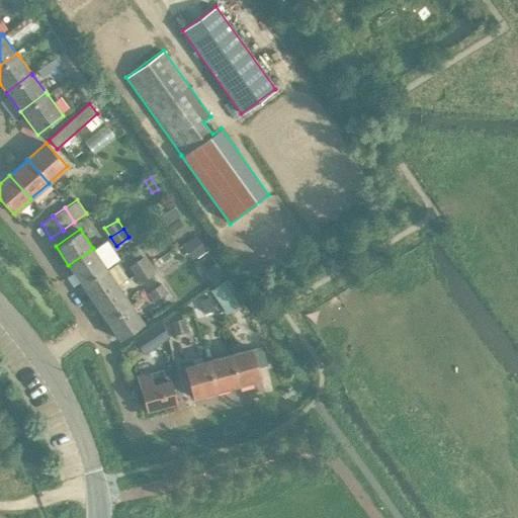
[(191,259),(196,256),(205,250),(195,236),(186,241),(181,245),(191,259)]
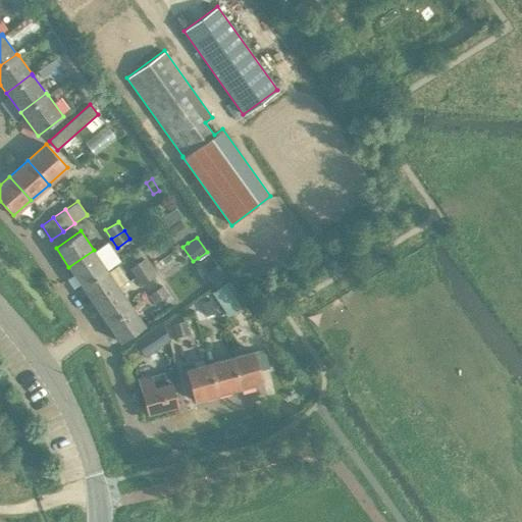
[(94,250),(68,267),(82,285),(106,269),(94,250)]
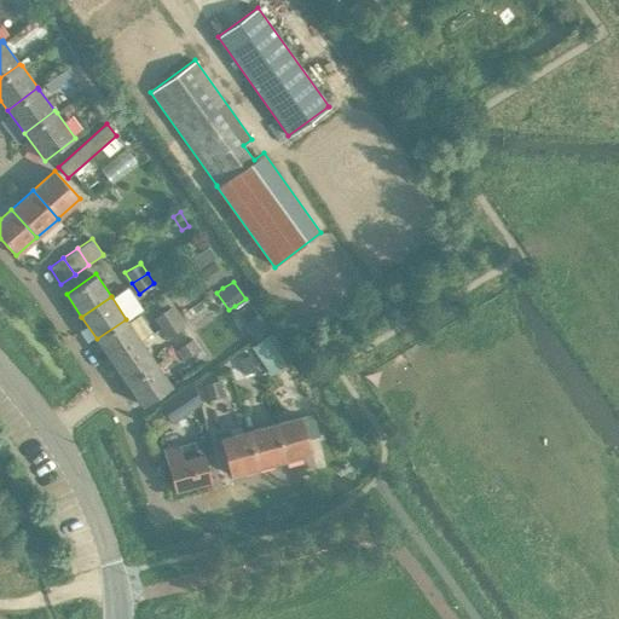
[(268,331),(262,322),(249,302),(237,311),(256,340),(268,331)]
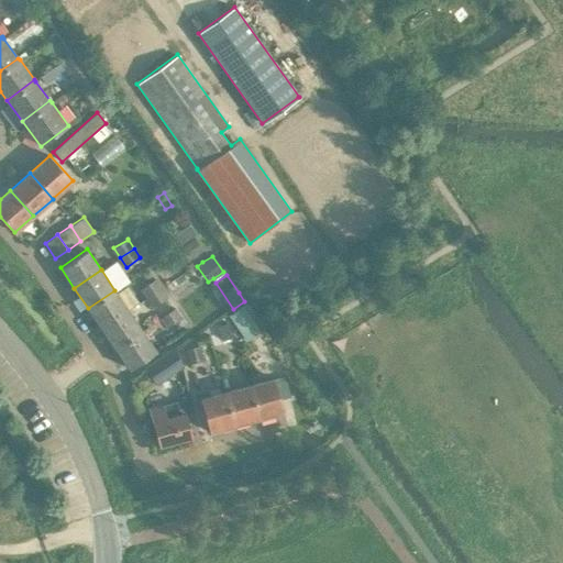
[(155,279),(141,288),(146,298),(161,288),(155,279)]
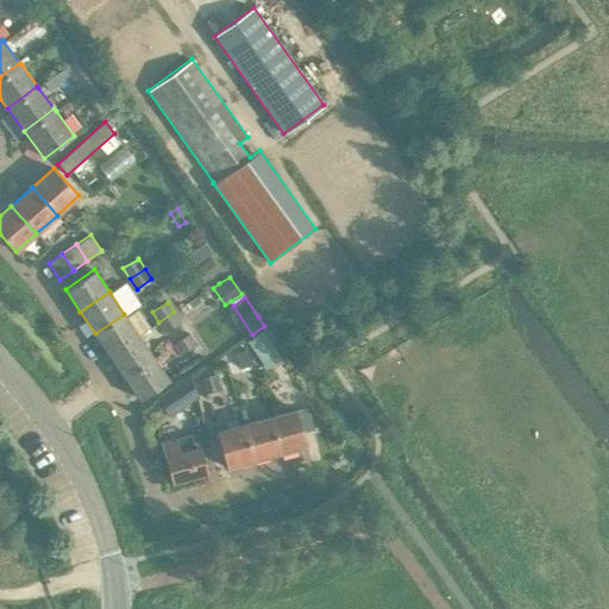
[(174,312),(158,322),(165,332),(181,321),(174,312)]
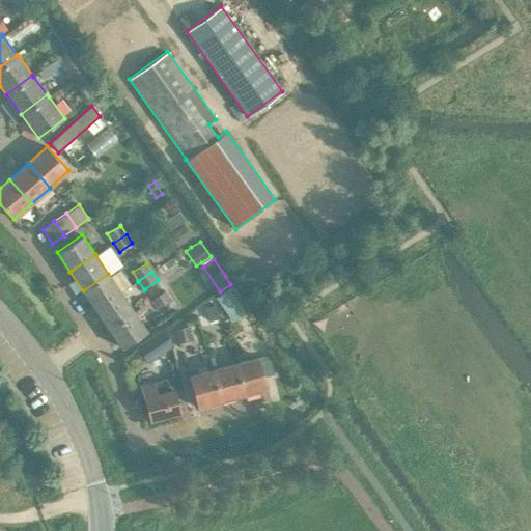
[(108,274),(83,290),(95,310),(121,294),(108,274)]
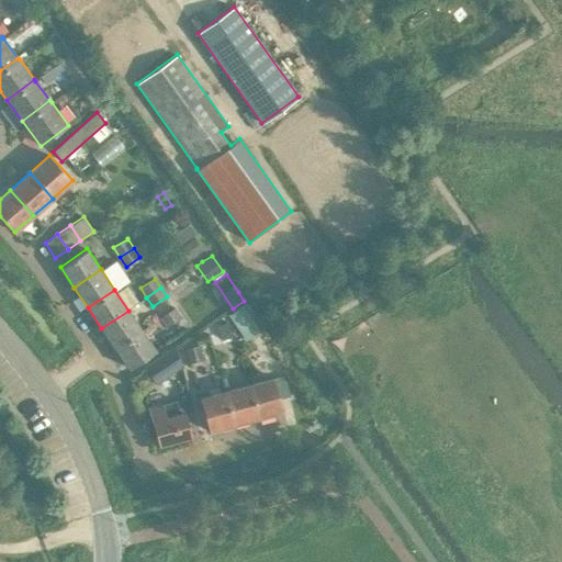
[(246,340),(257,334),(259,332),(242,305),(228,315),(246,340)]
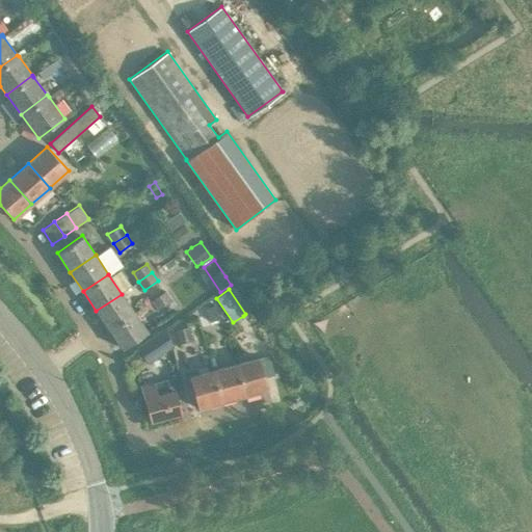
[(150,300),(156,311),(170,300),(165,291),(150,300)]
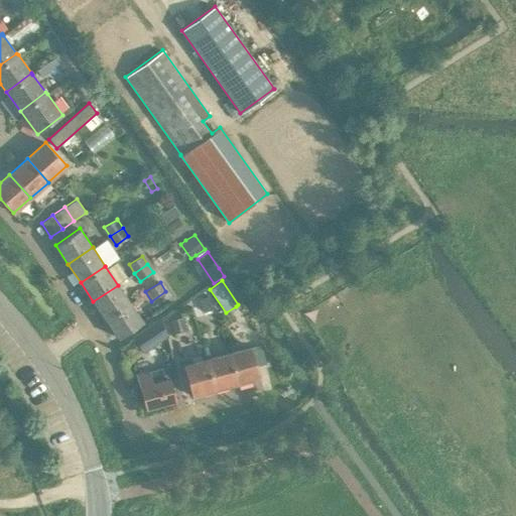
[(118,285),(93,301),(106,320),(130,303),(118,285)]
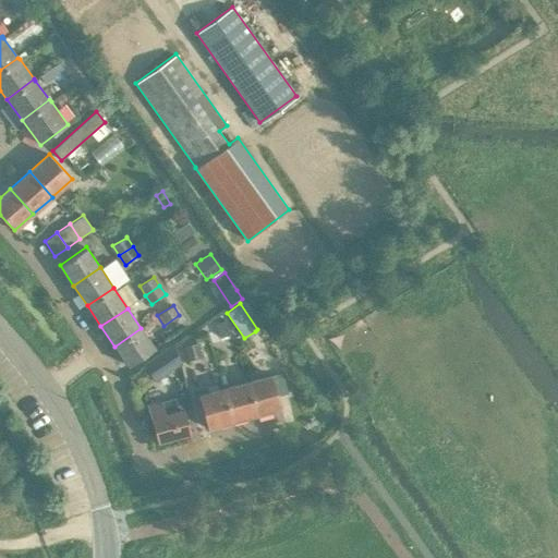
[(215,344),(232,340),(226,319),(209,324),(215,344)]
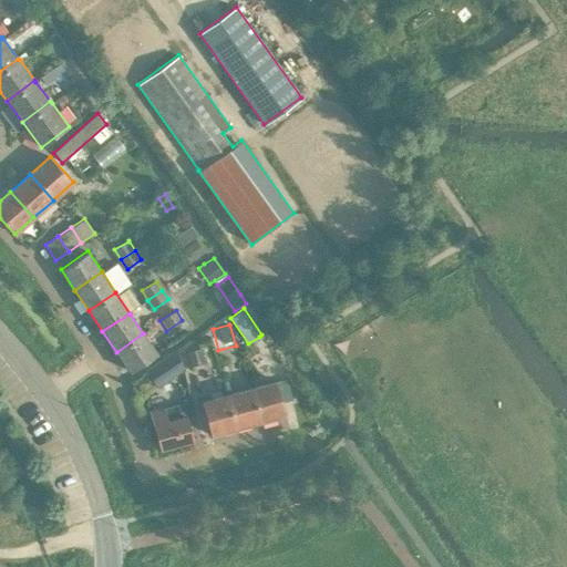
[(143,333),(116,352),(130,372),(157,354),(143,333)]
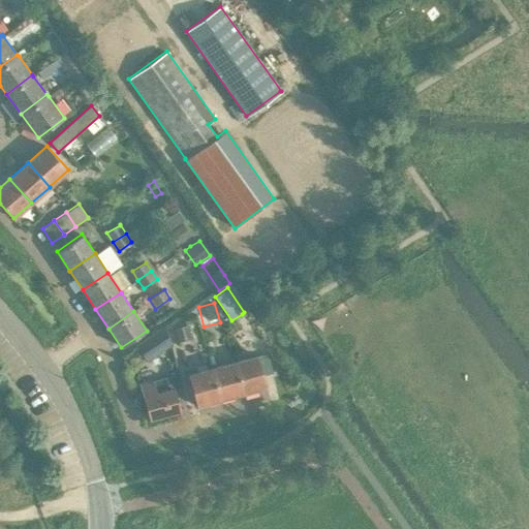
[(178,342),(191,339),(188,324),(175,328),(178,342)]
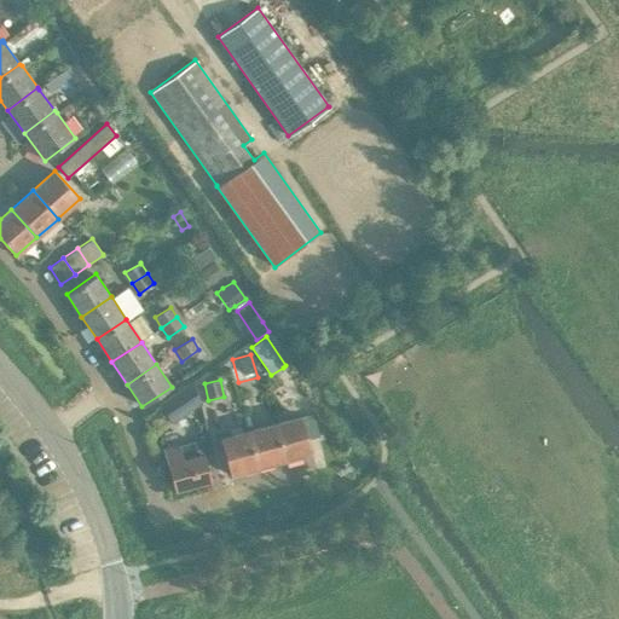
[(192,383),(160,406),(171,423),(198,403),(192,383)]
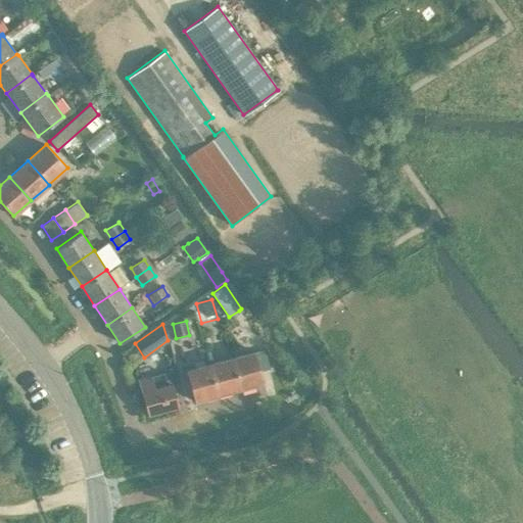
[(231,359),(240,389),(264,383),(255,351),(231,359)]
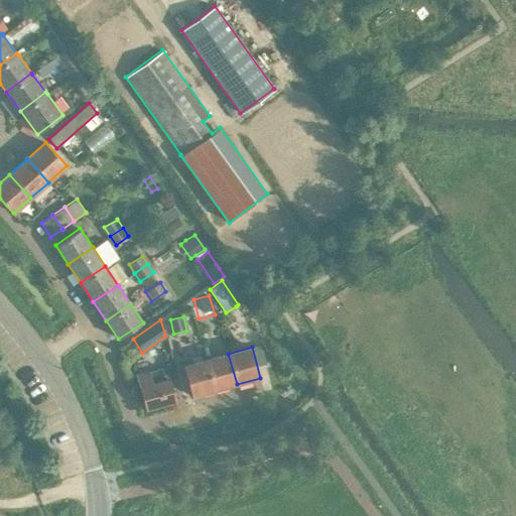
[(214,390),(237,384),(228,354),(205,360),(214,390)]
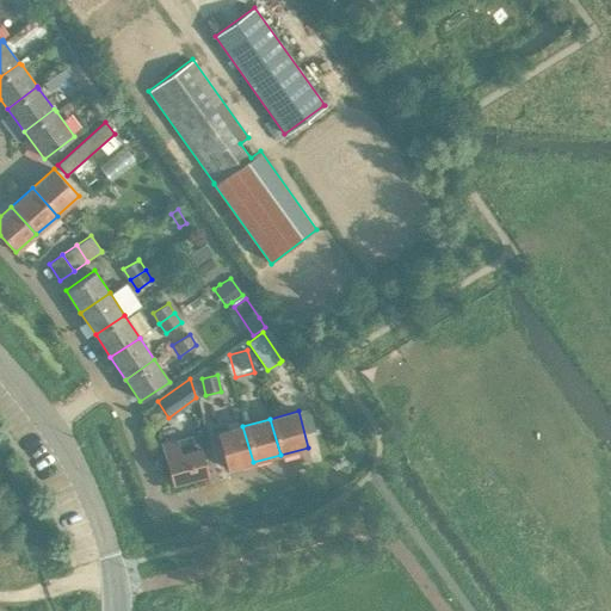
[(227,469),(253,462),(242,426),(217,433),(227,469)]
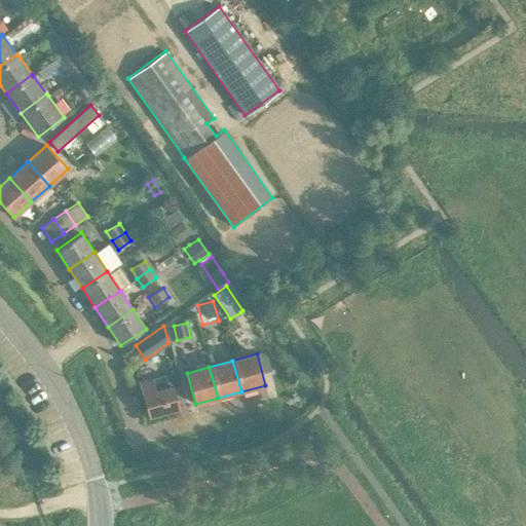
[(173,386),(167,387),(164,375),(152,378),(138,381),(147,417),(179,409),(173,386)]
